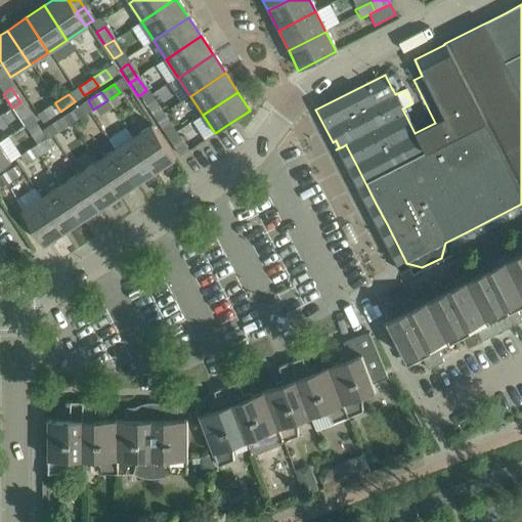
[(154,120),(163,115),(154,100),(145,106),(154,120)]
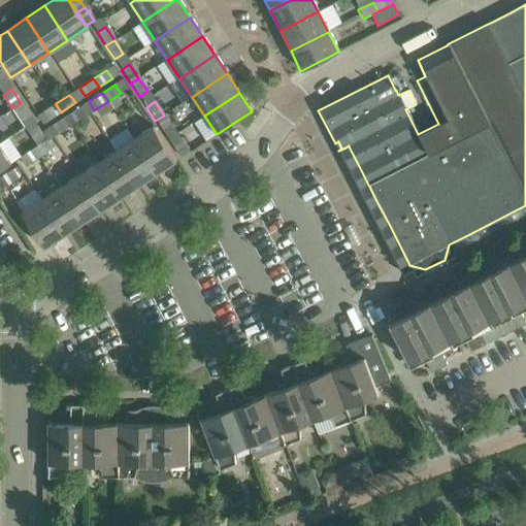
[(21,103),(12,108),(21,122),(29,116),(21,103)]
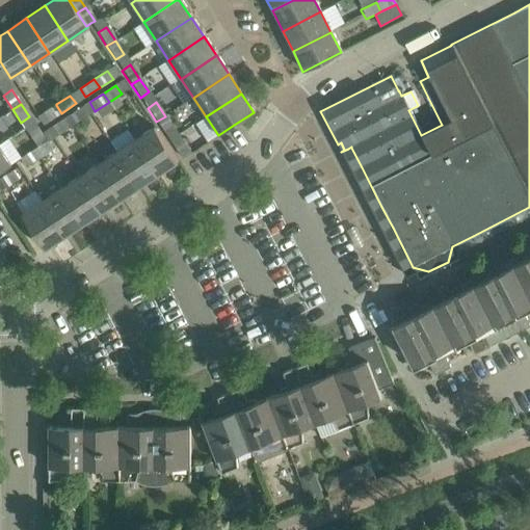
[(61,113),(56,105),(43,113),(48,122),(61,113)]
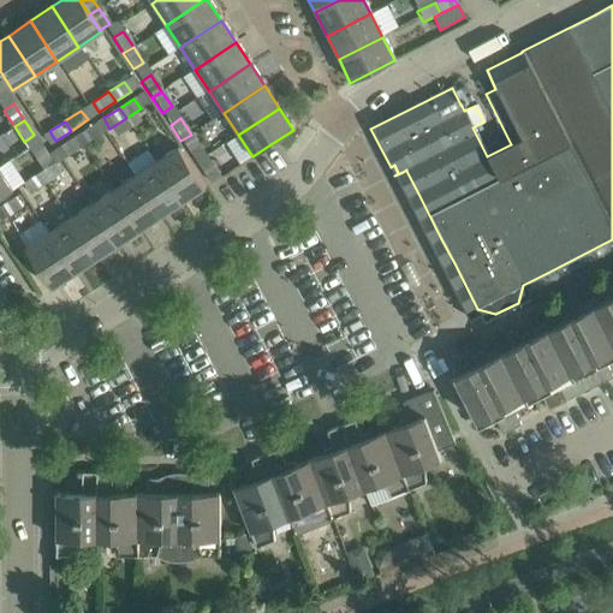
[(75,137),(81,146),(96,135),(90,126),(75,137)]
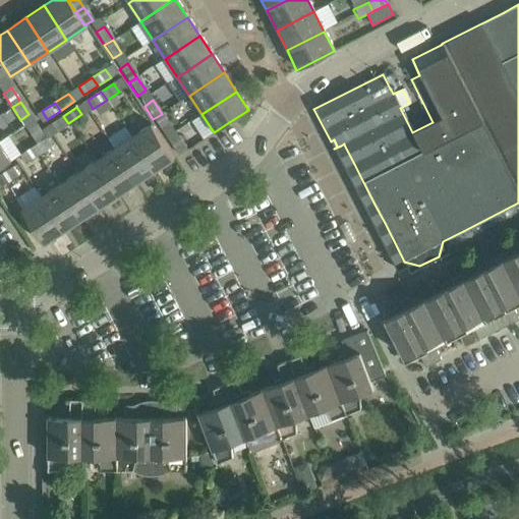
[(162,114),(153,119),(162,132),(170,127),(162,114)]
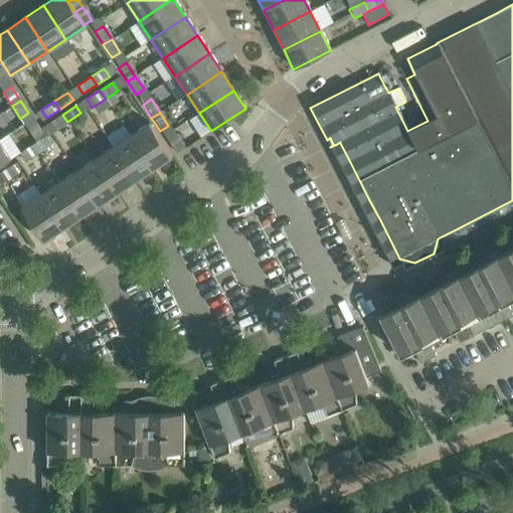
[(67,122),(62,115),(50,123),(55,131),(67,122)]
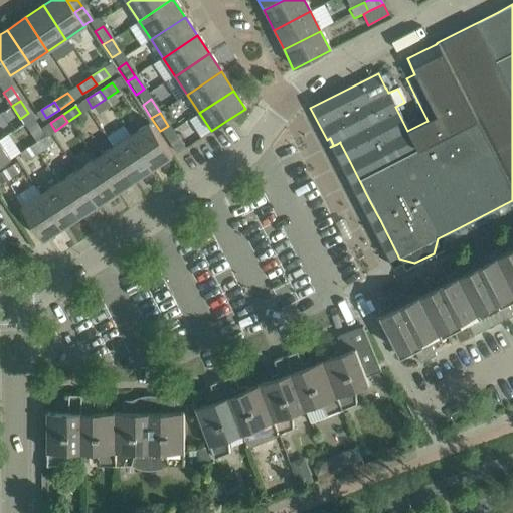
[(171,158),(166,150),(148,123),(130,135),(153,170),(171,158)]
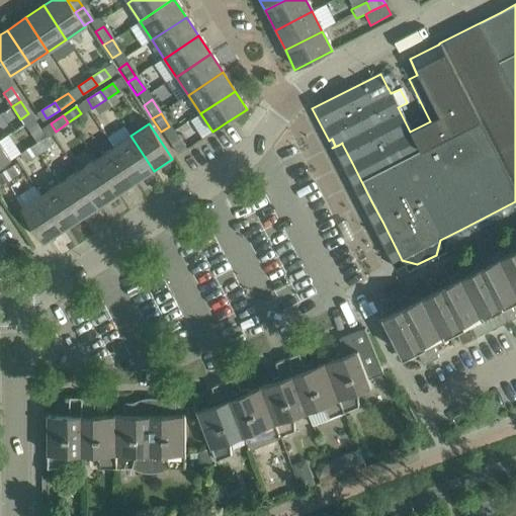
[(51,146),(36,124),(27,131),(35,143),(30,146),(37,155),(51,146)]
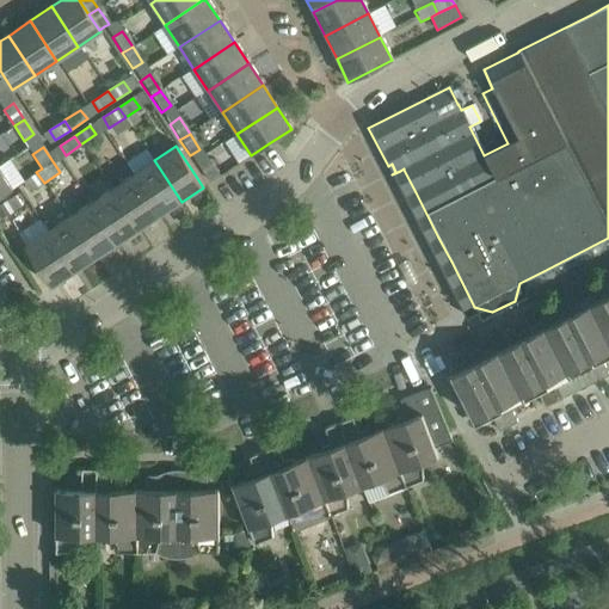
[(196,164),(209,183),(219,177),(205,157),(196,164)]
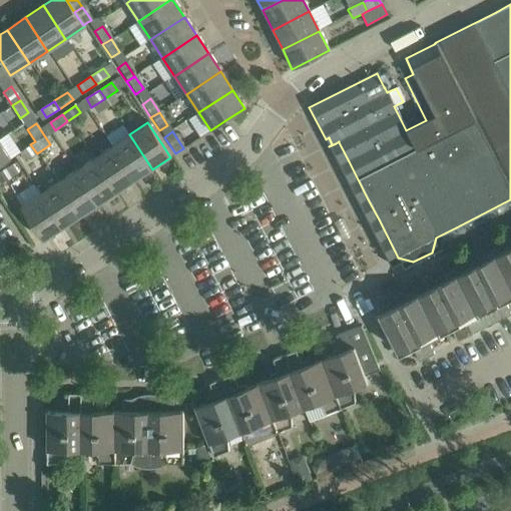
[(133,181),(152,169),(129,134),(111,147),(133,181)]
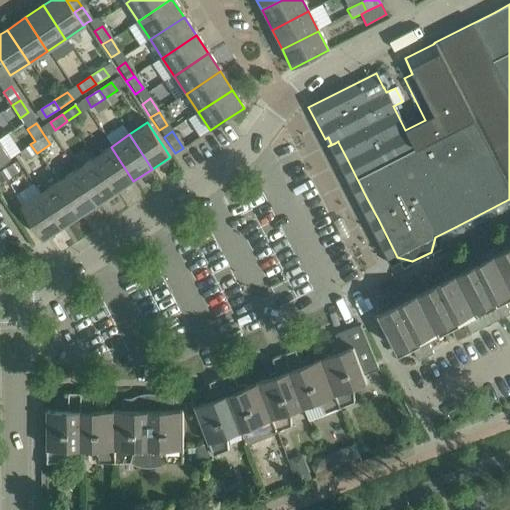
[(37,153),(30,144),(18,153),(24,162),(37,153)]
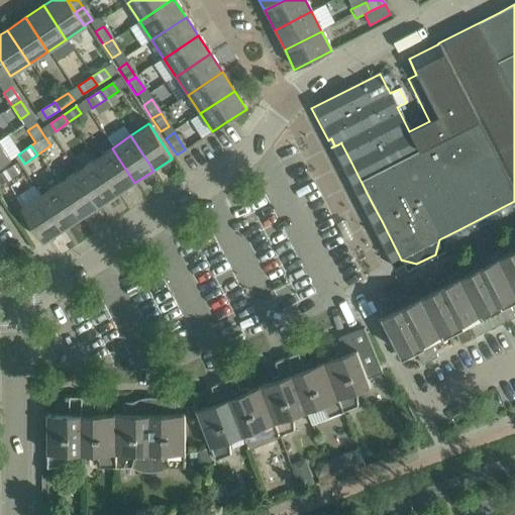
[(0,167),(9,162),(0,146),(0,167)]
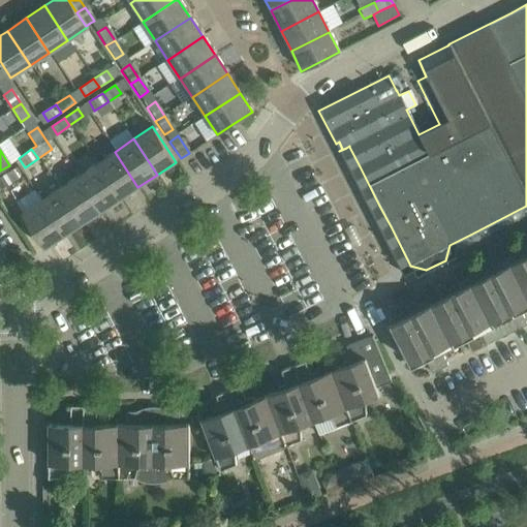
[(119,199),(137,187),(115,152),(95,164),(119,199)]
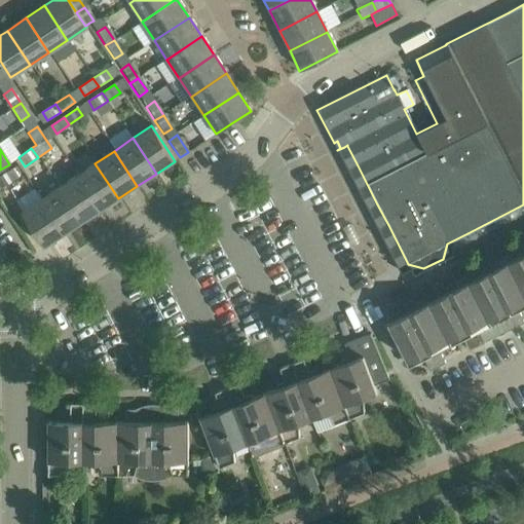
[(100,211),(118,198),(95,163),(76,176),(100,211)]
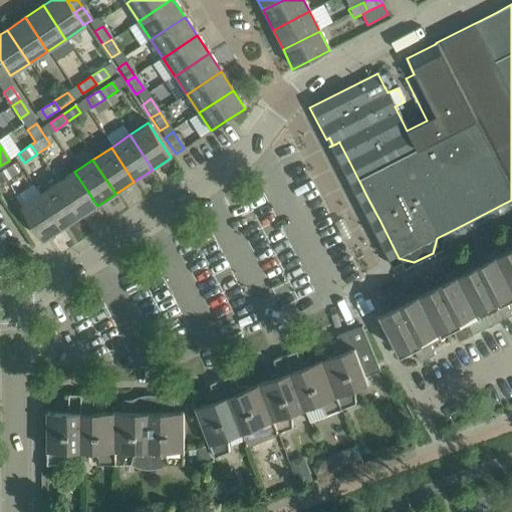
[(0,178),(3,183),(17,174),(11,166),(0,173),(0,178)]
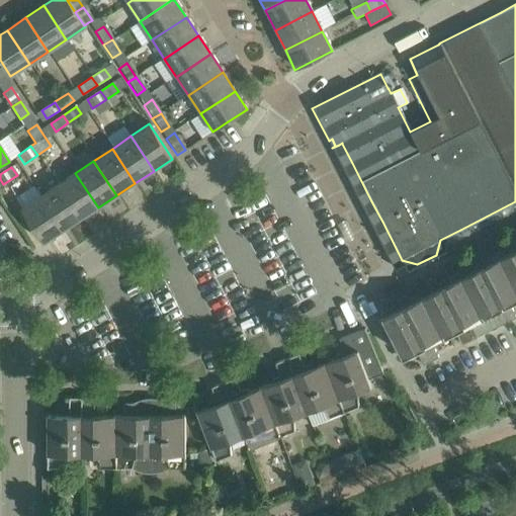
[(80,220),(98,207),(75,173),(57,185),(80,220)]
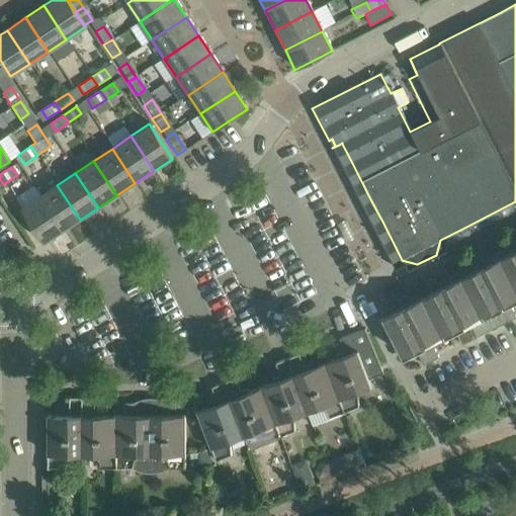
[(80,220),(57,185),(38,197),(62,232),(80,220)]
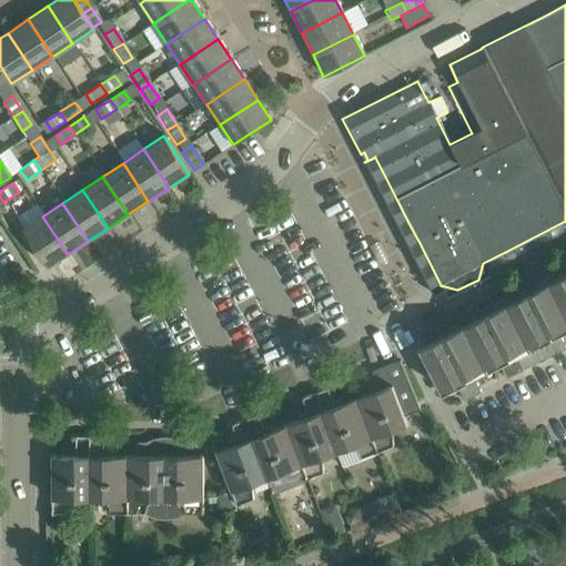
[(68,254),(42,216),(22,230),(47,268),(68,254)]
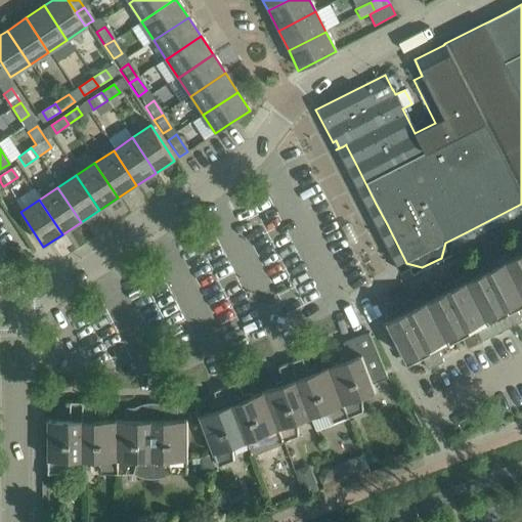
[(521,252),(386,321),(408,366),(421,359),(427,371),(442,362),(437,352),(461,340),(466,350),(521,322),(516,311),(521,308),(521,252)]
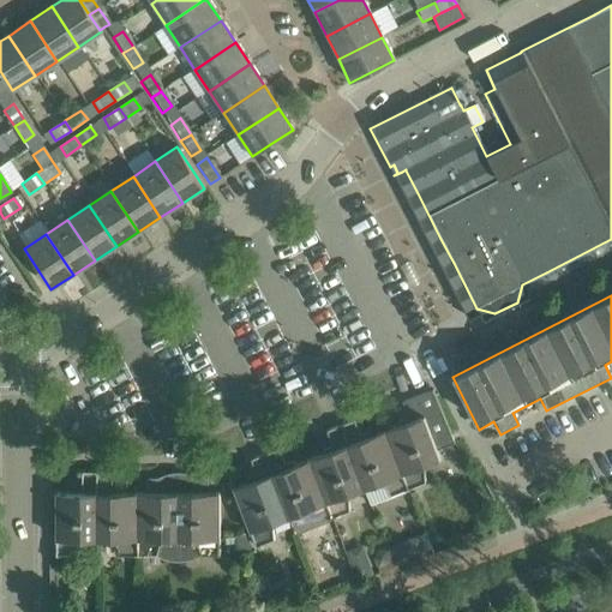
[(401,403),(408,423),(384,432),(407,491),(425,485),(423,467),(439,461),(415,397),(401,403)]
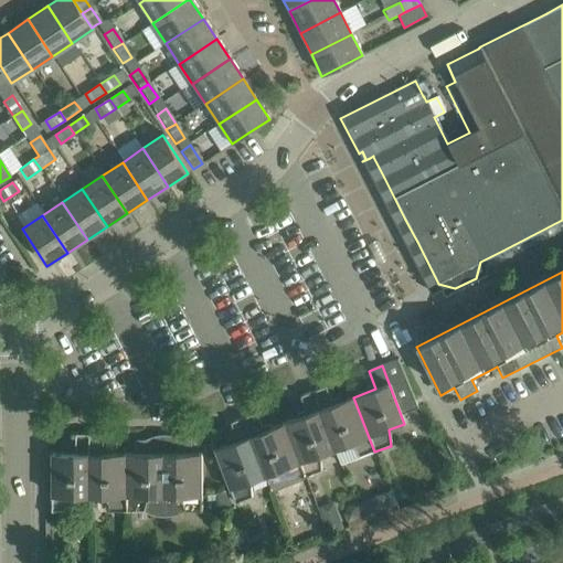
[(332,405),(325,388),(312,392),(336,452),(354,445),(362,456),(374,452),(353,397),(332,405)]
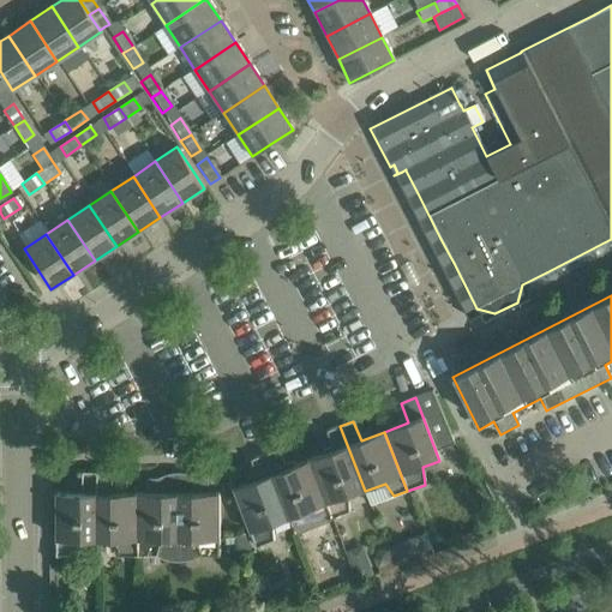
[(325,432),(333,451),(309,460),(331,520),(349,514),(348,497),(365,491),(340,426),(325,432)]
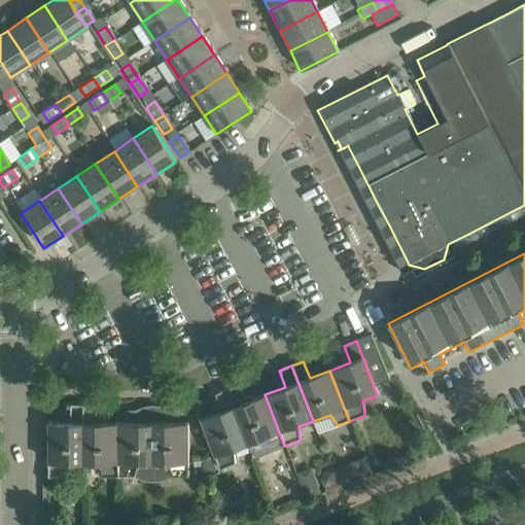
[(244,403),(238,386),(226,390),(247,446),(265,440),(273,450),(284,446),(265,394),(244,403)]
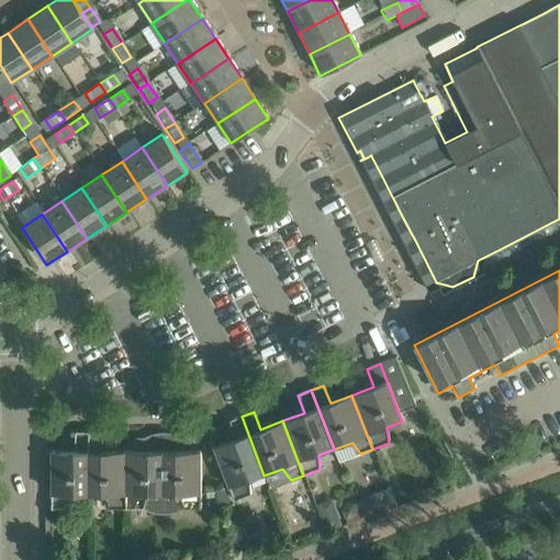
[(228,422),(235,439),(212,448),(221,468),(233,502),(249,495),(248,481),(264,476),(242,416),(228,422)]
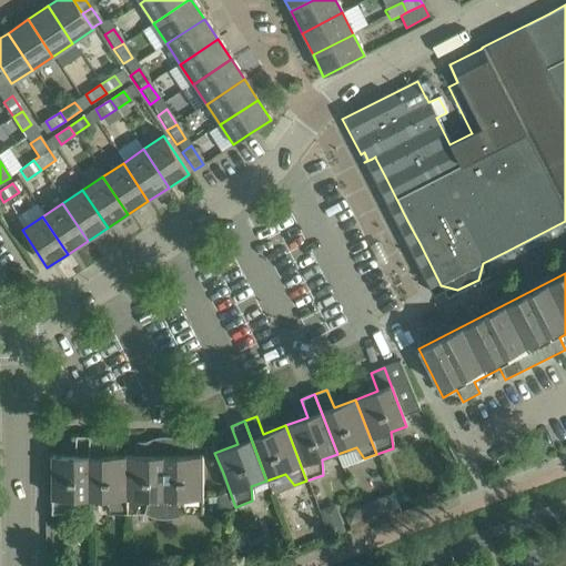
[(63,457),(50,457),(51,515),(69,515),(72,499),(89,499),(88,437),(74,437),(74,446),(72,446),(63,454),(63,457)]
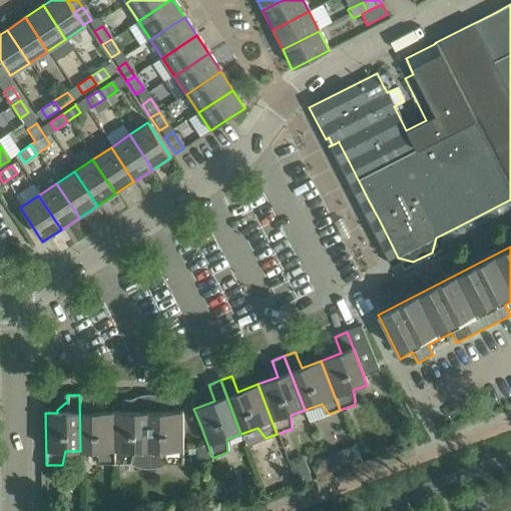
[(92,413),(92,395),(79,395),(80,451),(98,451),(102,465),(114,465),(114,412),(92,413)]
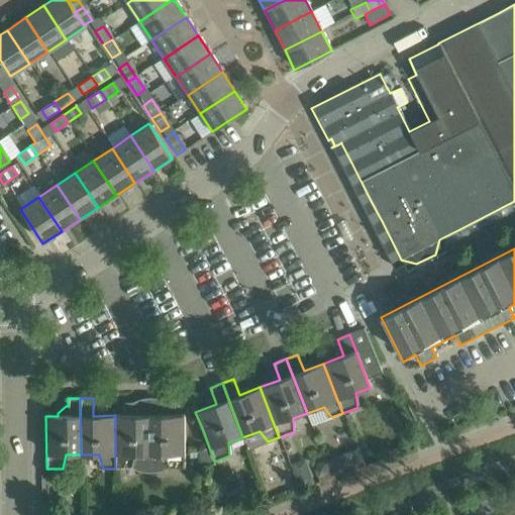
[(148,404),(149,474),(153,474),(159,473),(164,471),(168,469),(184,469),(184,415),(176,415),(176,404),(168,404),(163,402),(160,400),(156,400),(150,399),(149,399),(149,404),(148,404)]
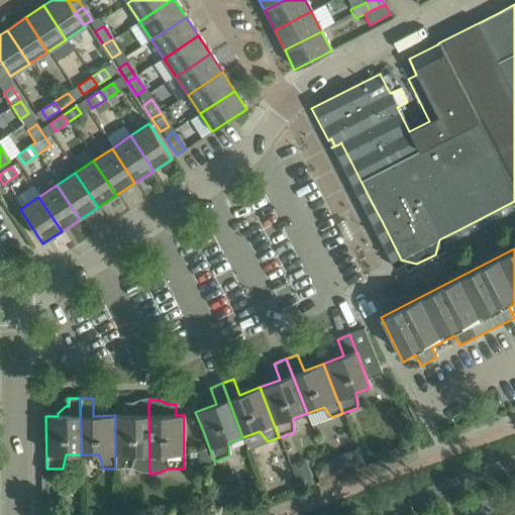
[(147,474),(149,474),(148,404),(124,404),(124,415),(115,415),(115,469),(131,469),(134,471),(138,472),(142,473),(147,474)]
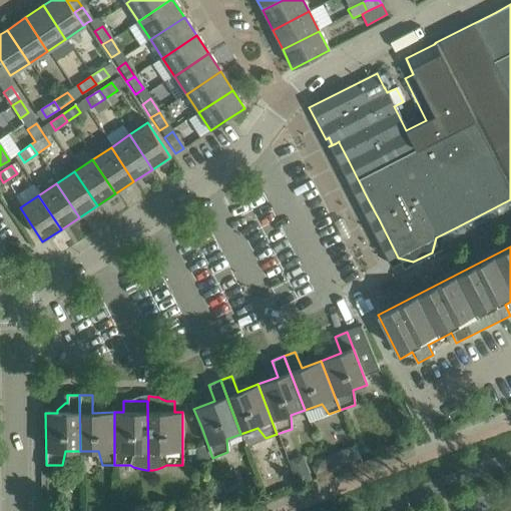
[(354,446),(346,449),(352,464),(360,462),(354,446)]
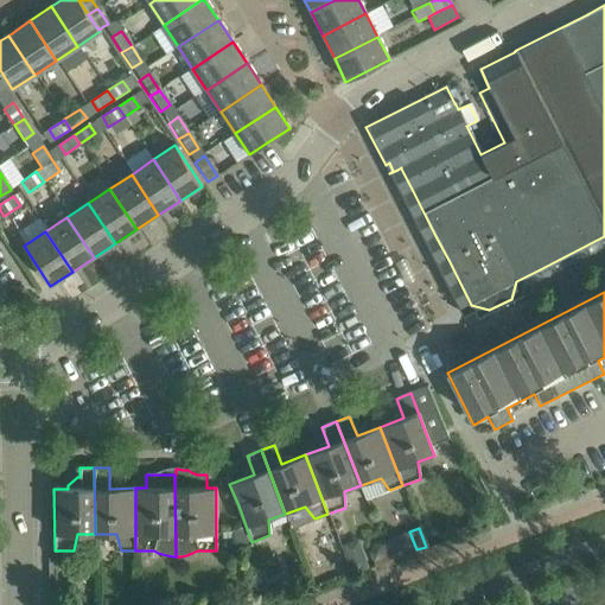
[(370,548),(367,558),(370,566),(386,560),(380,545),(370,548)]
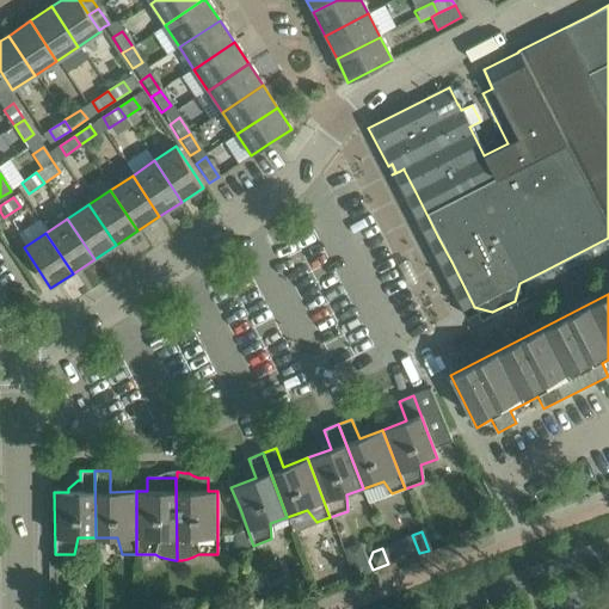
[(363,563),(349,568),(352,577),(354,582),(368,576),(368,574),(363,563)]
